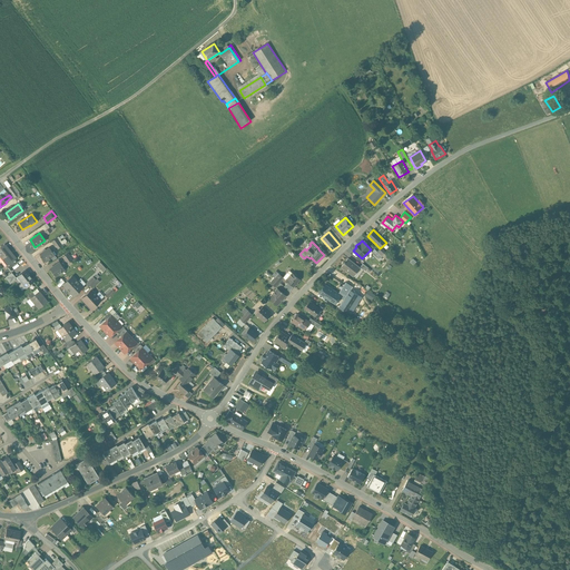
[(49,247),(40,254),(45,262),(55,255),(49,247)]
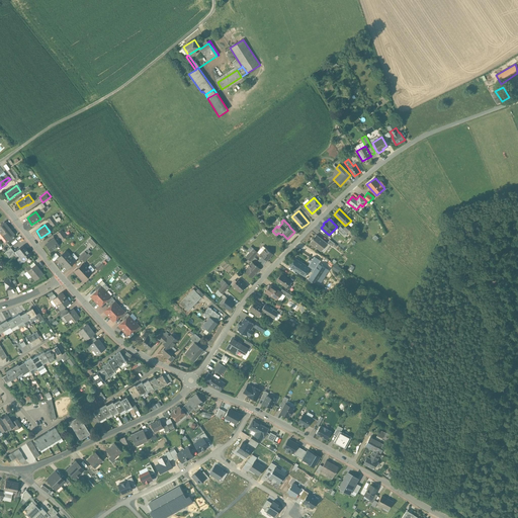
[(7,226),(0,230),(0,233),(6,241),(8,240),(13,236),(14,236),(9,230),(10,230),(7,226)]
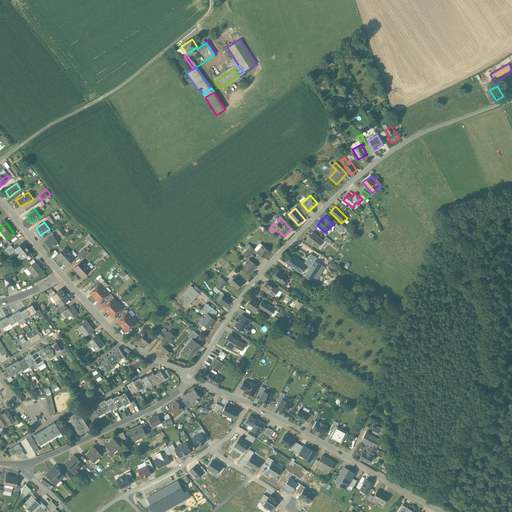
[(342,234),(346,229),(341,224),(339,226),(337,223),(334,226),(342,234)]
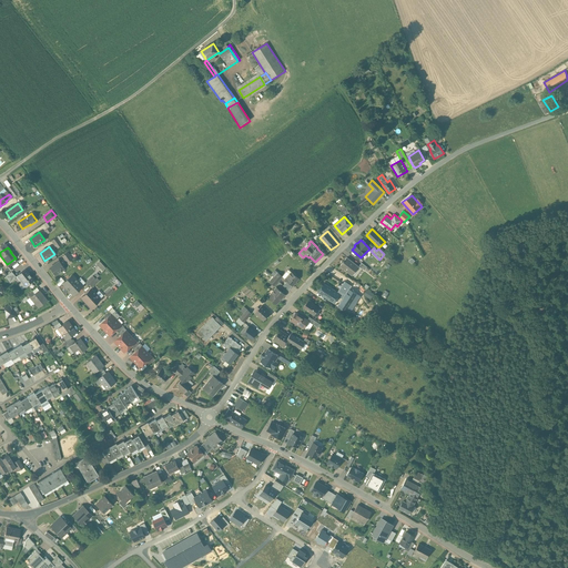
[(68,252),(62,256),(67,263),(72,260),(68,252)]
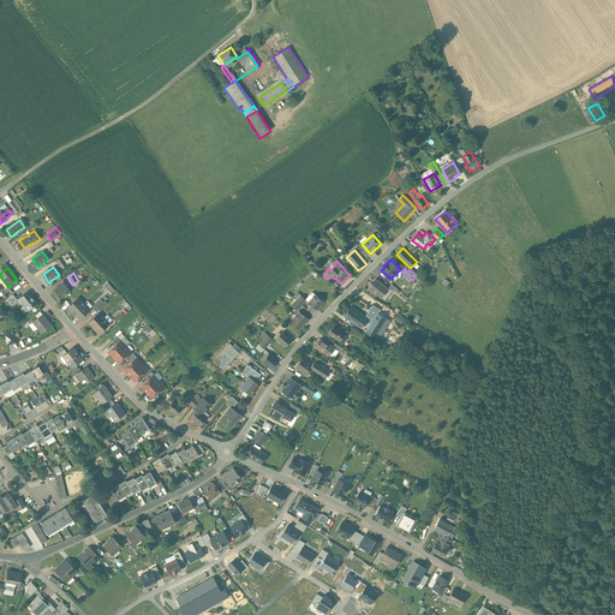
[(375,279),(368,288),(381,298),(388,290),(375,279)]
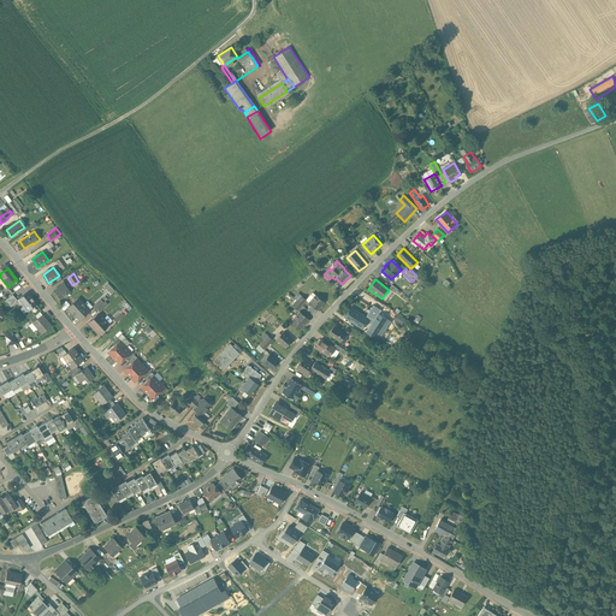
[(64,283),(54,290),(60,298),(70,291),(64,283)]
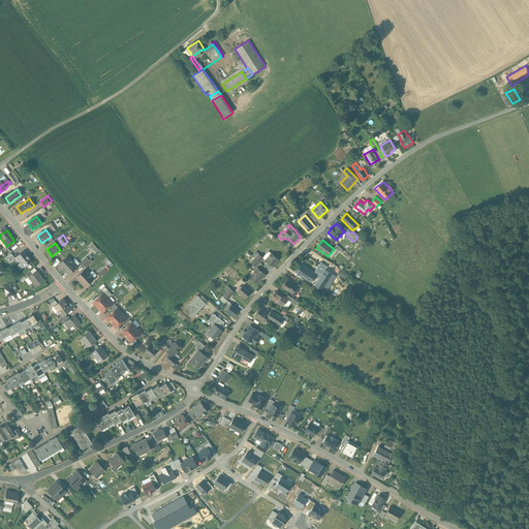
[(90,245),(95,251),(98,249),(92,243),(90,245)]
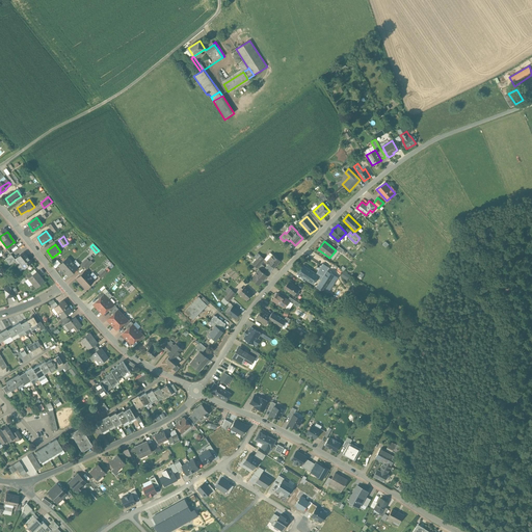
[(31,263),(24,253),(21,255),(16,259),(24,268),(31,263)]
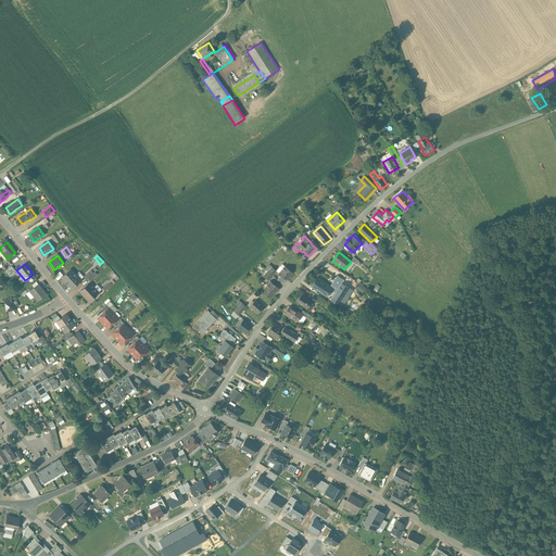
[(15,273),(11,266),(4,270),(9,277),(15,273)]
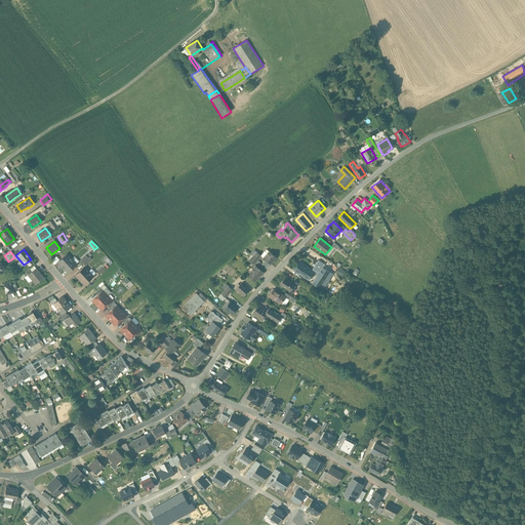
[(256,251),(249,260),(253,265),(261,256),(256,251)]
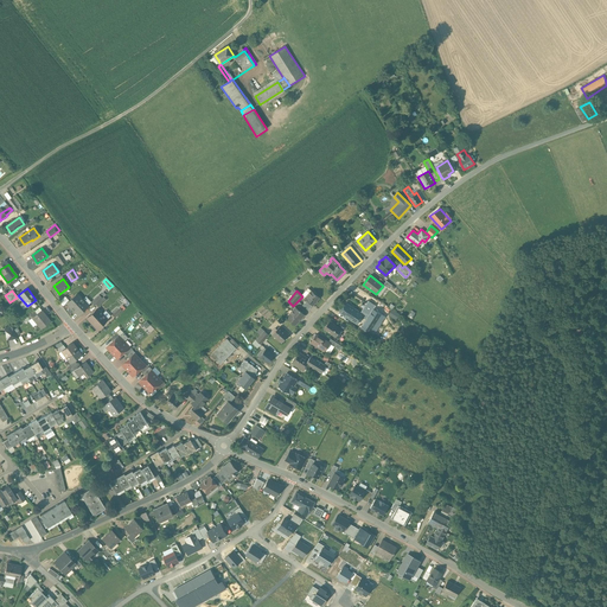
[(307,300),(313,306),(320,298),(312,291),(308,294),(306,292),(302,296),(307,300)]
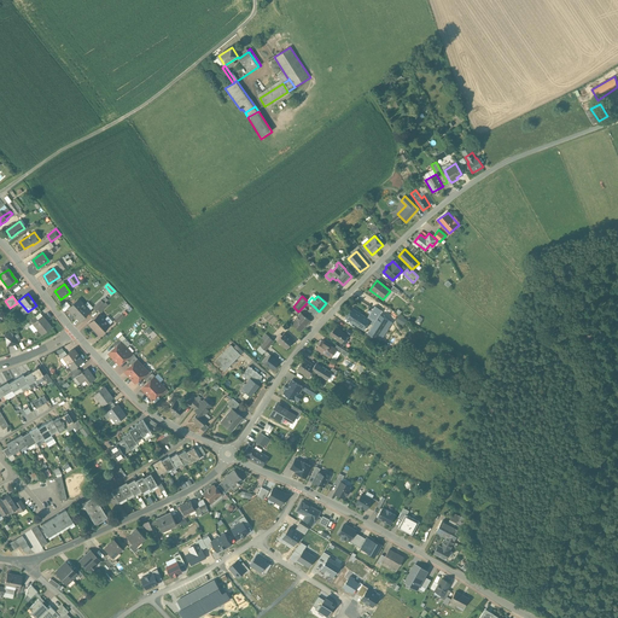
[(70,307),(68,309),(74,315),(83,305),(79,299),(70,307)]
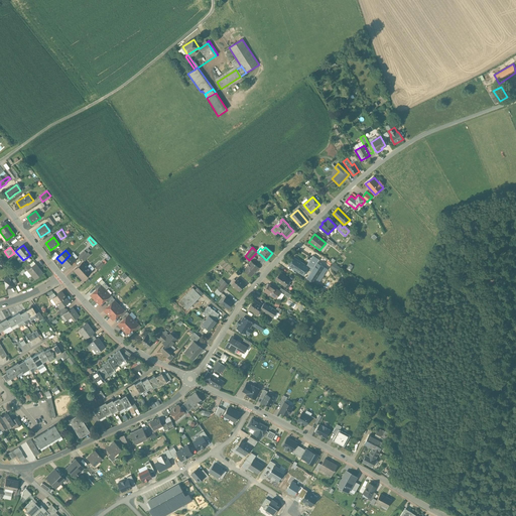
[(84,251),(78,257),(80,259),(81,259),(81,258),(87,253),(84,251)]
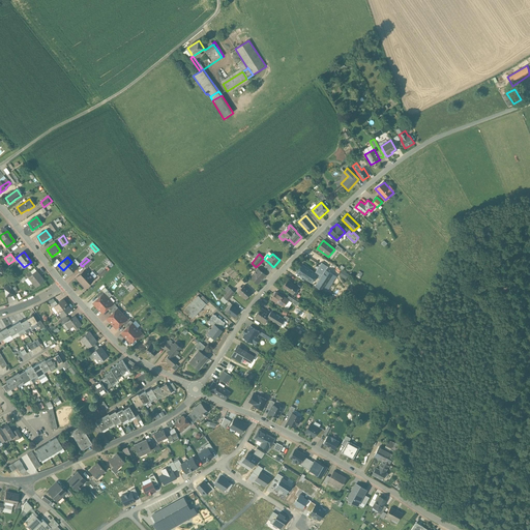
[(89,260),(83,265),(83,266),(86,268),(92,262),(90,259),(89,260)]
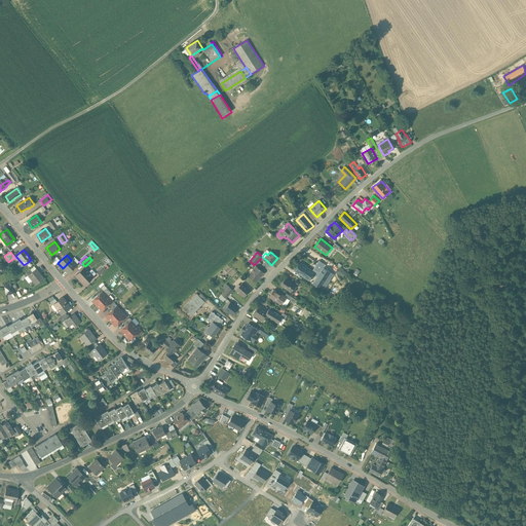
[(71,260),(63,268),(68,273),(76,265),(71,260)]
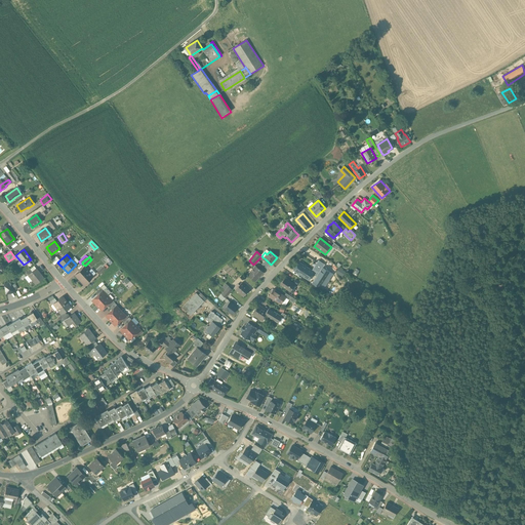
[(267,269),(271,265),(266,259),(261,264),(267,269)]
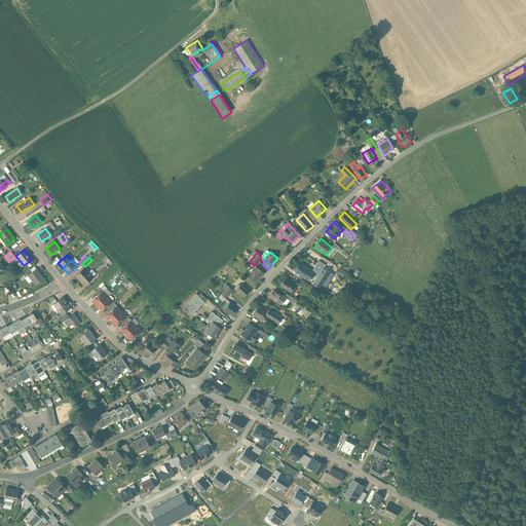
[(294,271),(309,280),(314,271),(299,262),(294,271)]
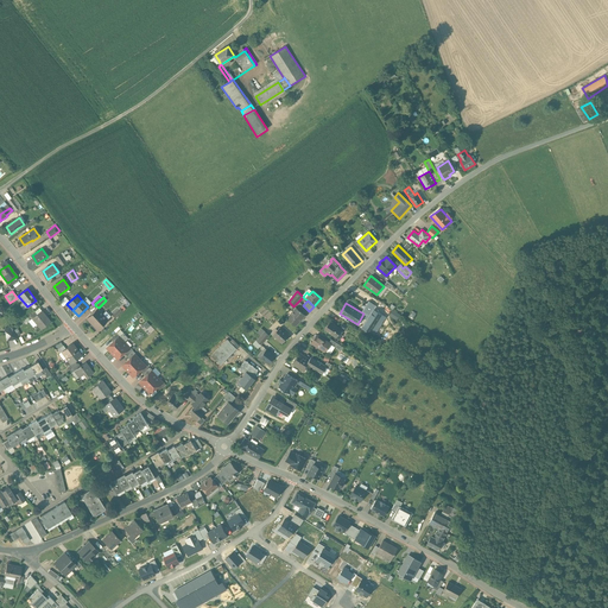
[(287,318),(296,325),(305,315),(297,308),(287,318)]
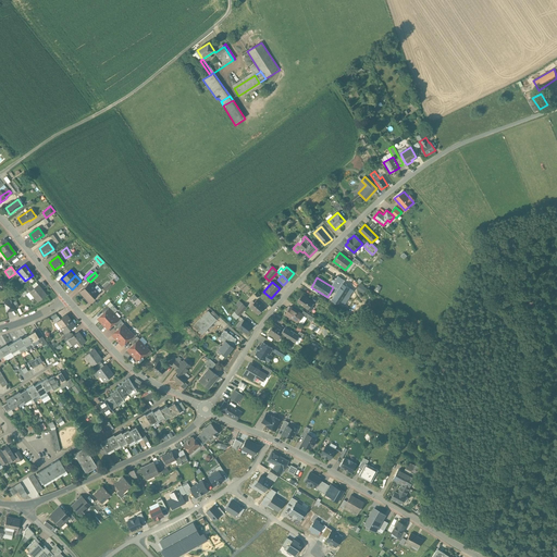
[(89,283),(79,292),(84,297),(94,288),(89,283)]
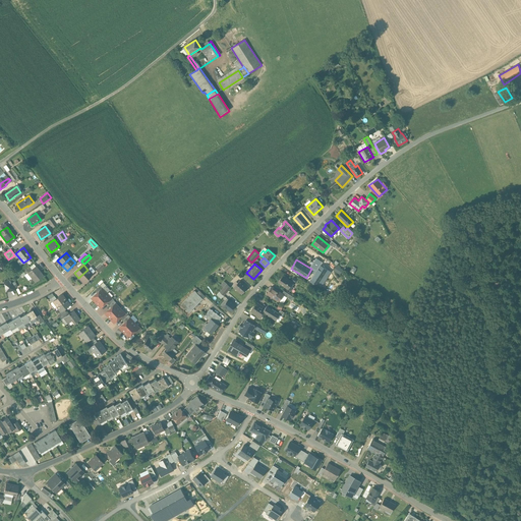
[(103,265),(96,271),(99,273),(105,267),(103,265)]
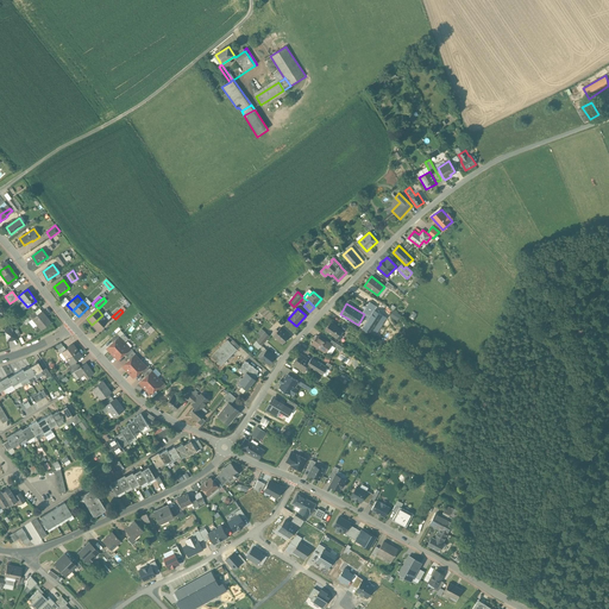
[(362,328),(374,337),(387,318),(375,309),(362,328)]
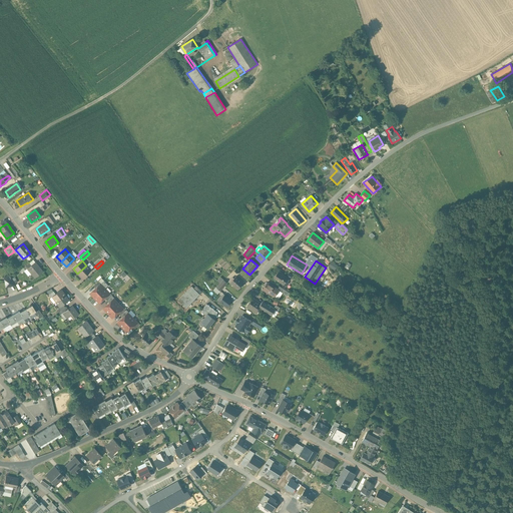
[(38,267),(35,263),(31,266),(27,269),(35,279),(42,273),(38,267)]
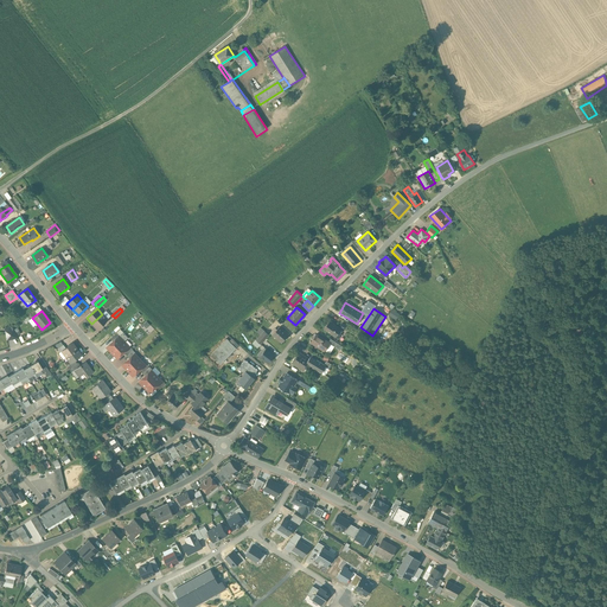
[(102,314),(91,324),(97,330),(107,320),(102,314)]
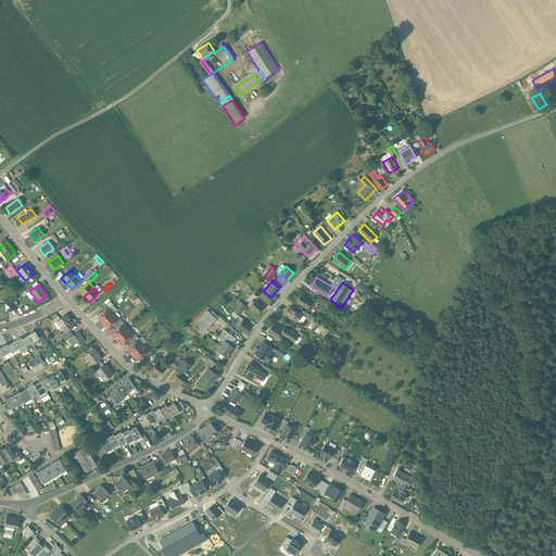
[(302,294),(298,302),(311,310),(313,306),(311,304),(313,301),(302,294)]
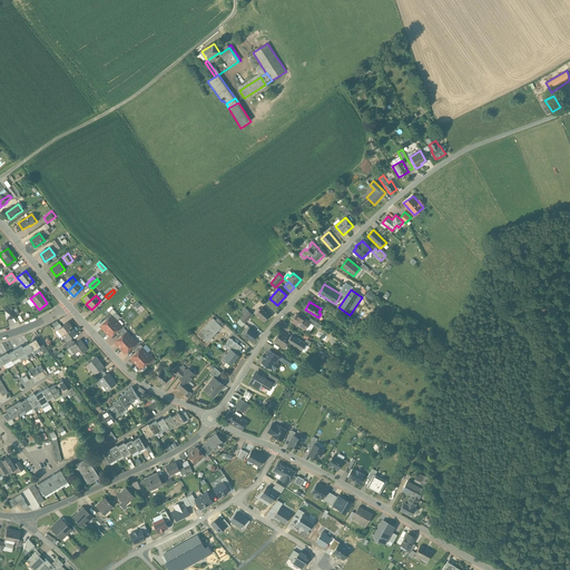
[(254,313),(265,322),(271,314),(263,307),(259,311),(257,310),(254,313)]
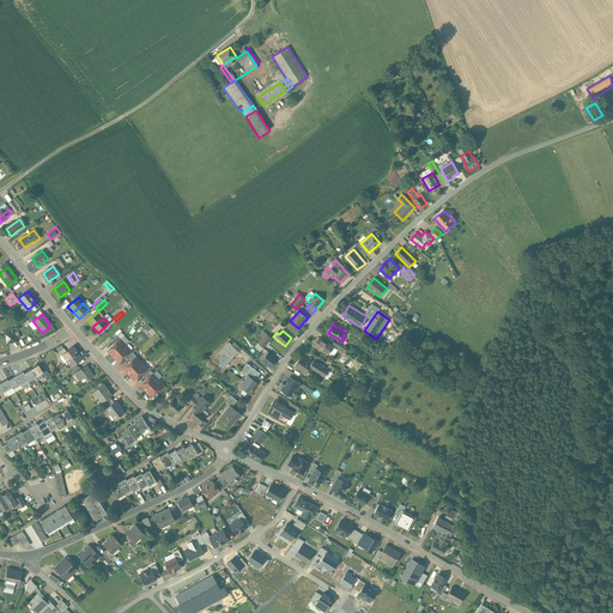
[(258,344),(263,349),(272,339),(267,334),(258,344)]
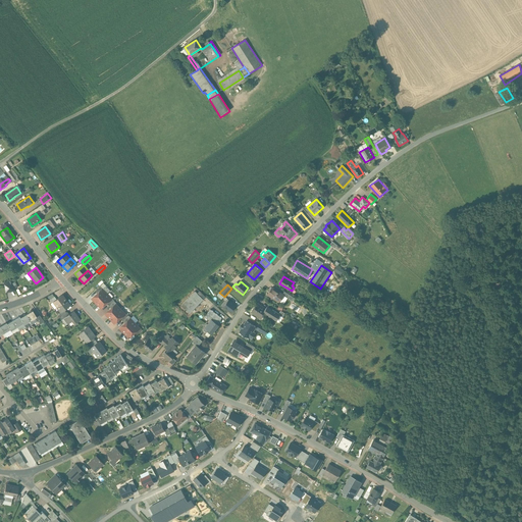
[(267,295),(279,302),(279,301),(283,304),(288,298),(282,294),(271,288),(267,295)]
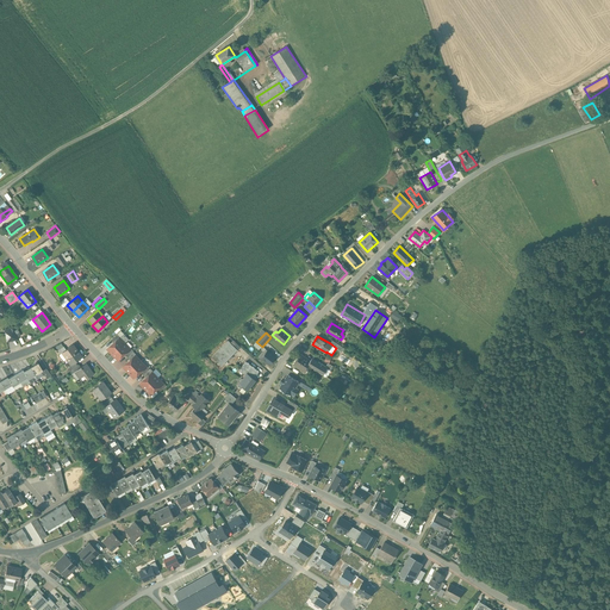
[(113,343),(107,349),(112,355),(125,343),(119,338),(113,343)]
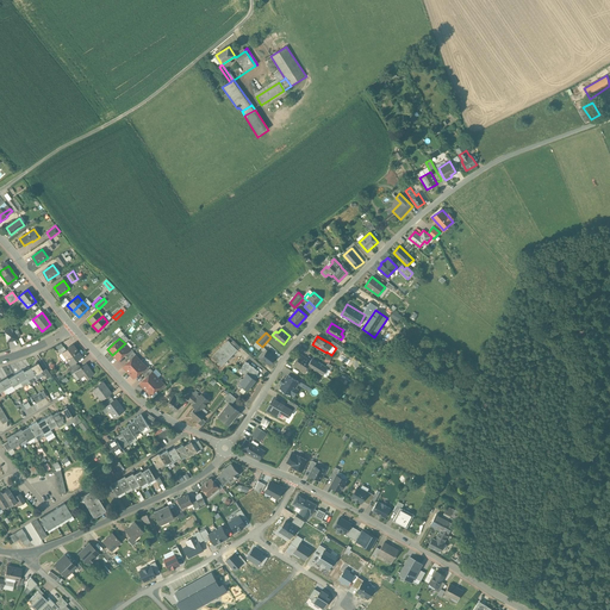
[(213,355),(223,365),(240,348),(229,338),(213,355)]
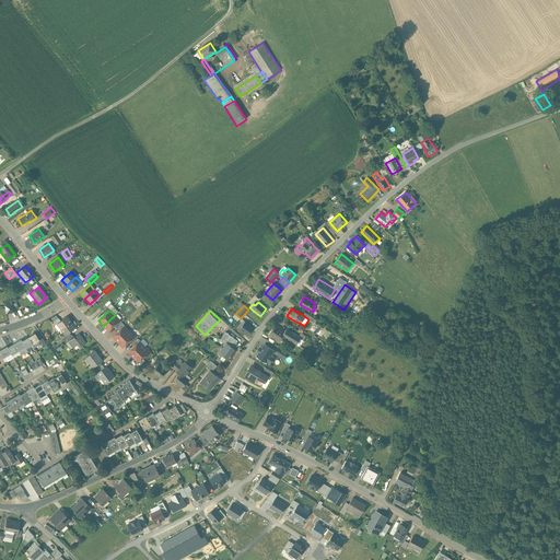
[(305,313),(303,315),(308,319),(314,323),(316,319),(305,313)]
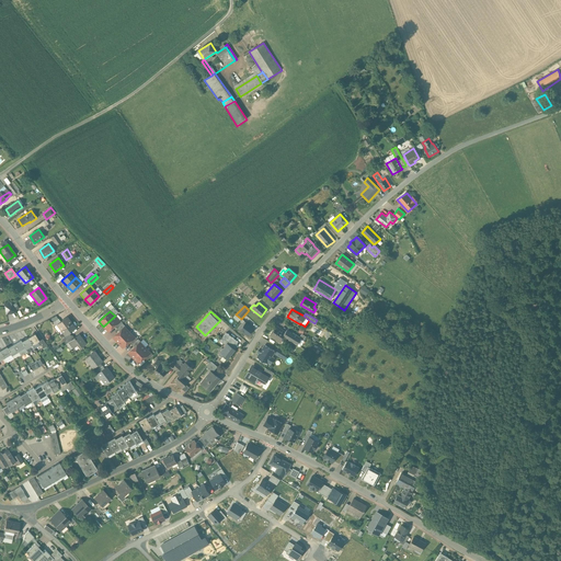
[(115,316),(103,327),(109,332),(114,327),(119,321),(115,316)]
